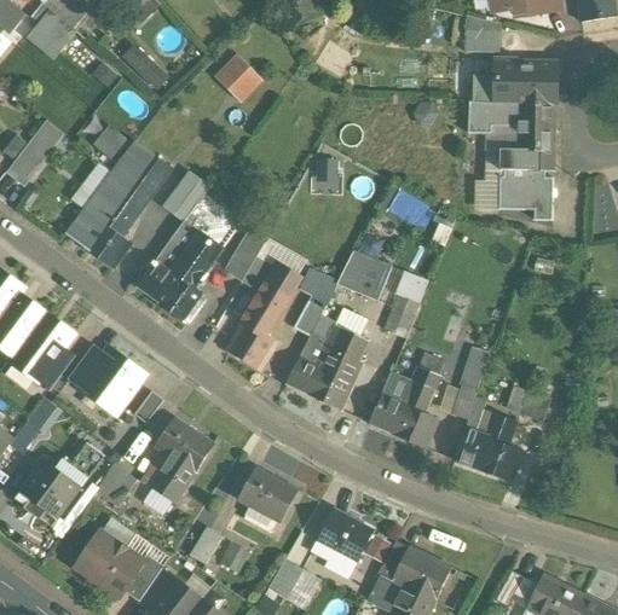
[(22,13),(5,0),(0,0),(0,24),(1,25),(1,27),(6,32),(22,13)]
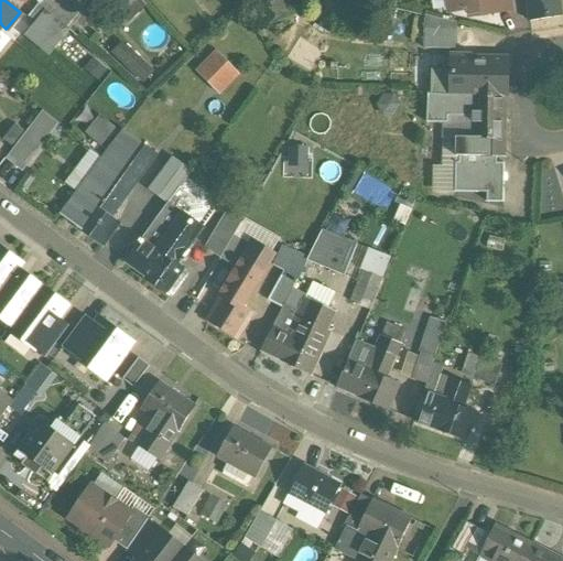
[(87,4),(82,0),(36,0),(38,1),(68,28),(87,4)]
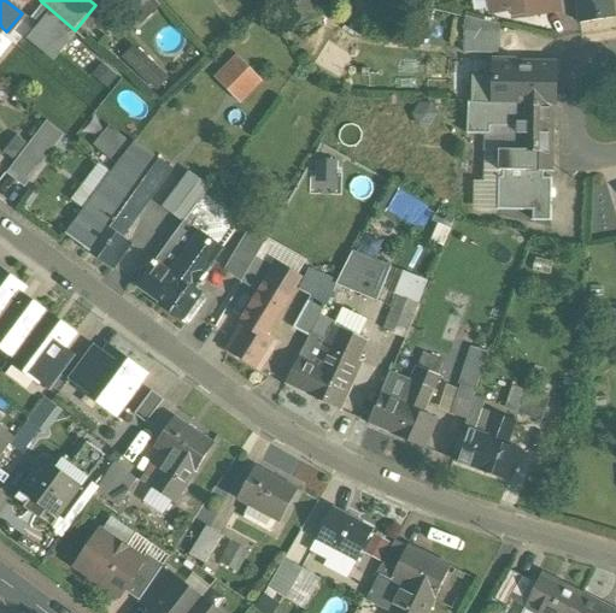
[(487,0),(488,7),(491,9),(510,5),(511,11),(514,12),(545,7),(544,0),(487,0)]
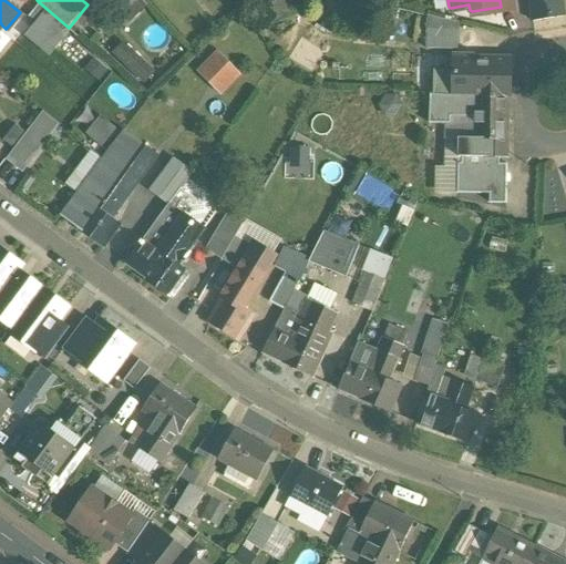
[(532,0),(535,21),(565,16),(565,12),(563,0),(532,0)]
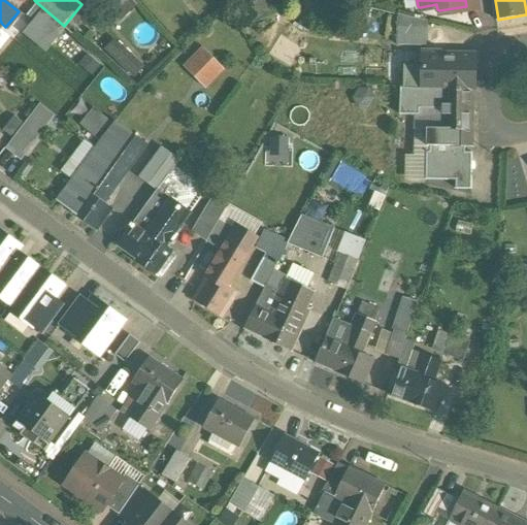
[(64,26),(35,1),(27,12),(33,18),(27,25),(50,43),(64,26)]
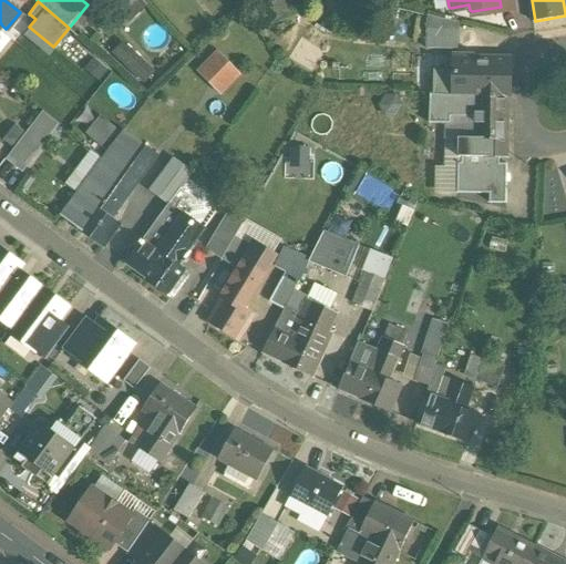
[(458,20),(426,13),(425,47),(456,47),(458,20)]
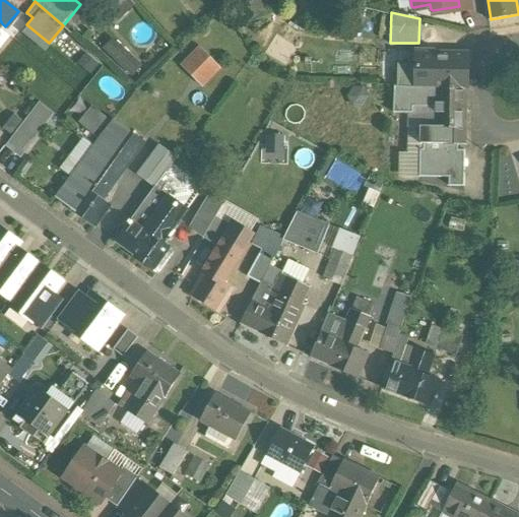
[(115,35),(105,46),(135,73),(145,62),(115,35)]
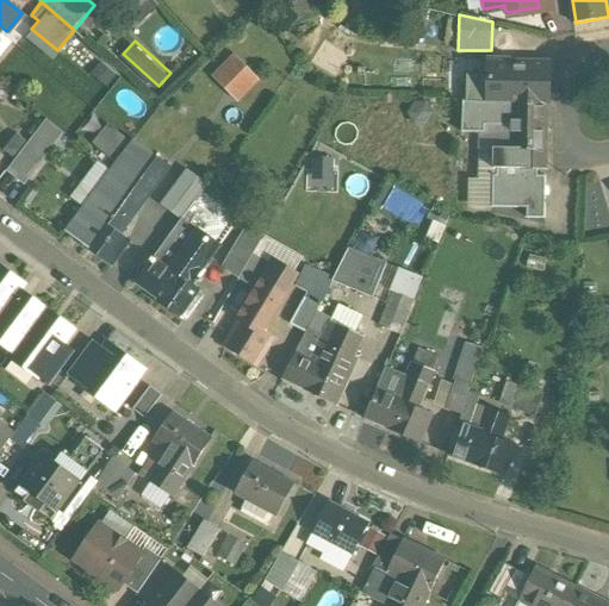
[(213,74),(243,99),(265,74),(236,49),(213,74)]
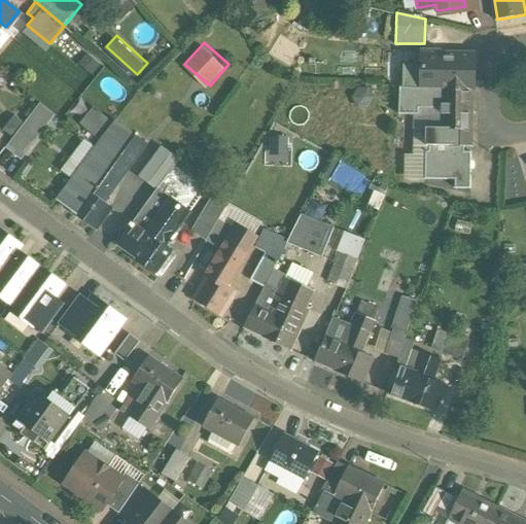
[(440,48),(424,48),(423,69),(437,69),(437,86),(474,88),(474,53),(456,53),(456,56),(440,56),(440,48)]
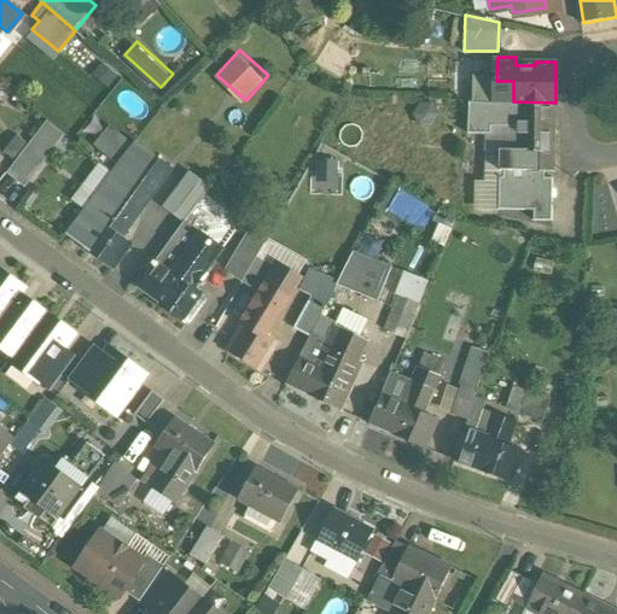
[(513,81),(496,81),(496,101),(505,101),(513,101),(513,81)]
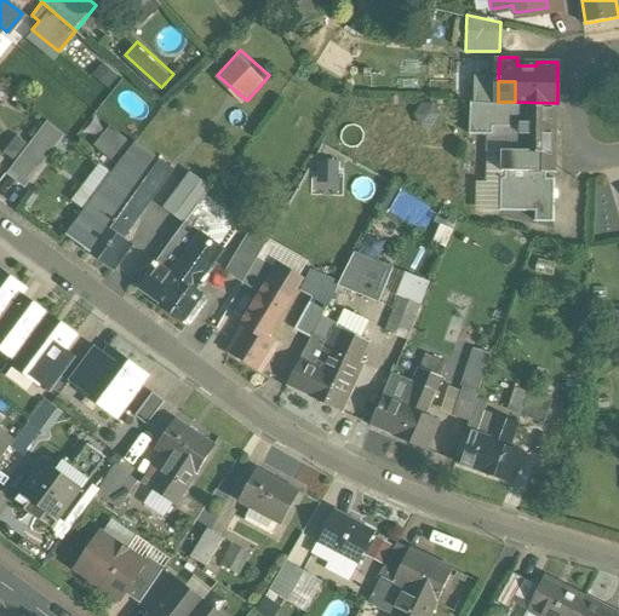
[(515,102),(506,102),(498,102),(470,101),(469,131),(491,132),(492,111),(519,113),(519,149),(496,149),(496,160),(500,160),(499,168),(552,170),(554,104),(557,104),(557,103),(515,102)]
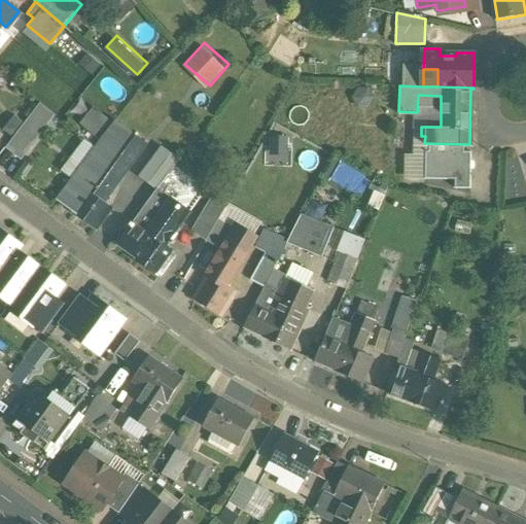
[(96,133),(110,115),(96,104),(81,120),(96,133)]
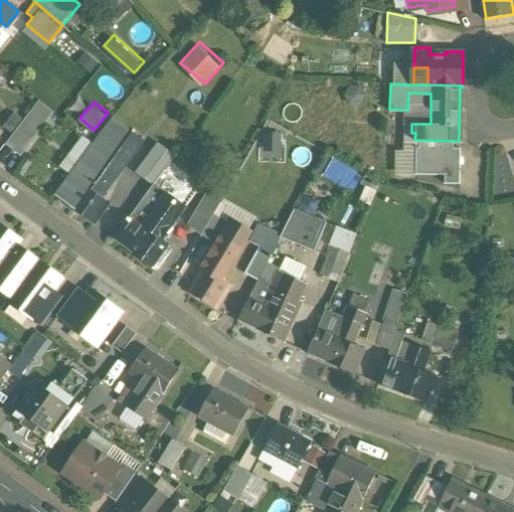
[(112,117),(54,194),(69,204),(69,205),(94,223),(109,202),(99,194),(140,137),(112,117)]
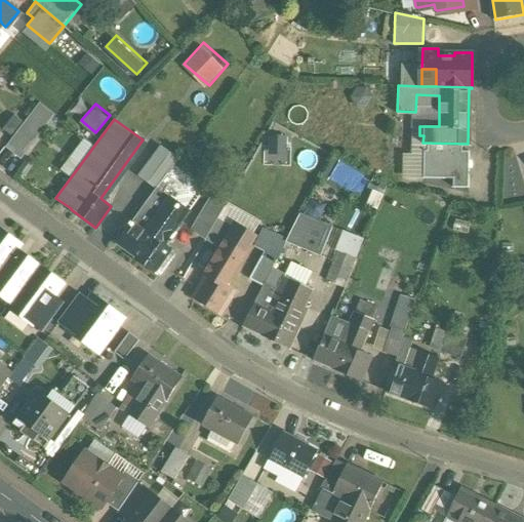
[(35,133),(22,123),(5,146),(17,156),(35,133)]
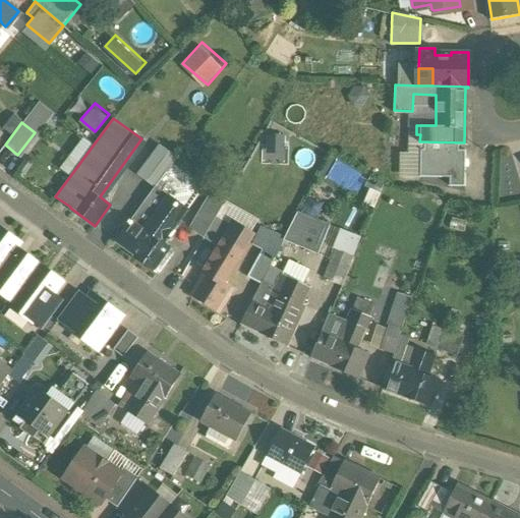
[(464,142),(419,141),(419,183),(464,184),(464,142)]
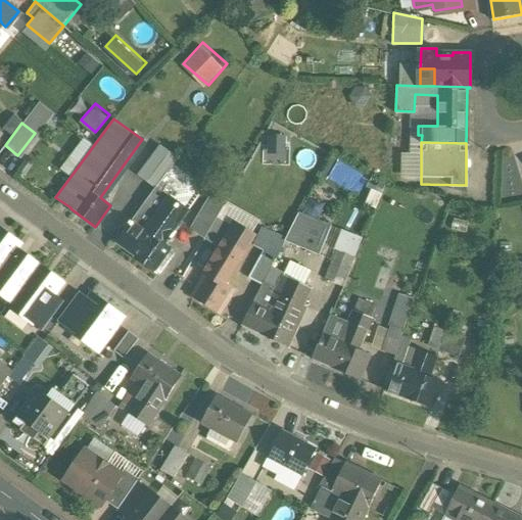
[(160,144),(138,175),(154,187),(155,186),(177,156),(160,144)]
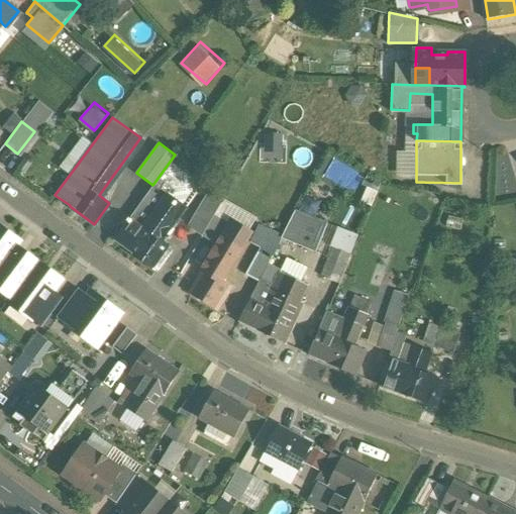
[(281,158),(281,144),(258,144),(258,157),(281,158)]
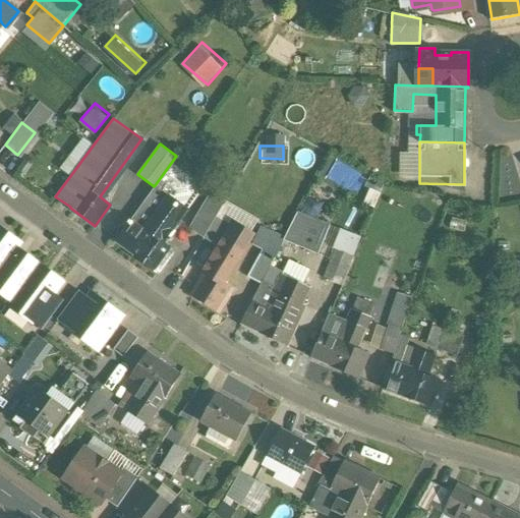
[(168,195),(155,185),(154,186),(143,200),(157,211),(168,195)]
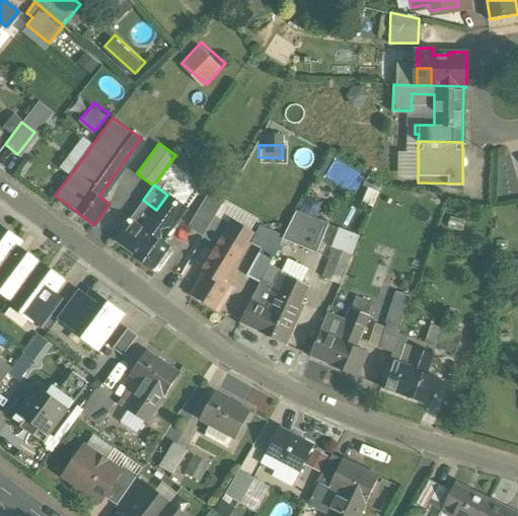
[(225,196),(211,187),(187,226),(201,235),(213,215),(215,215),(219,208),(225,196)]
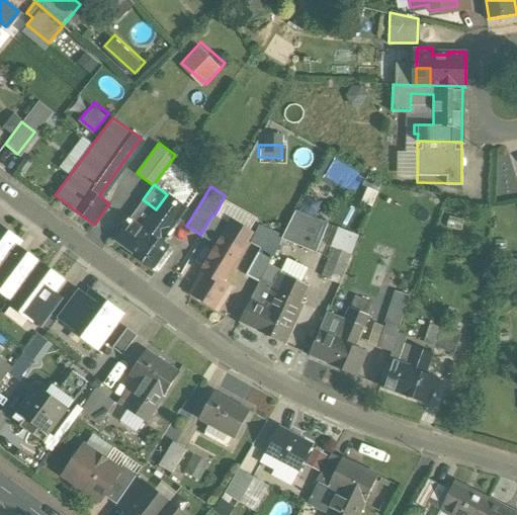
[(156,209),(143,199),(114,239),(156,269),(172,247),(162,240),(185,206),(167,194),(156,209)]
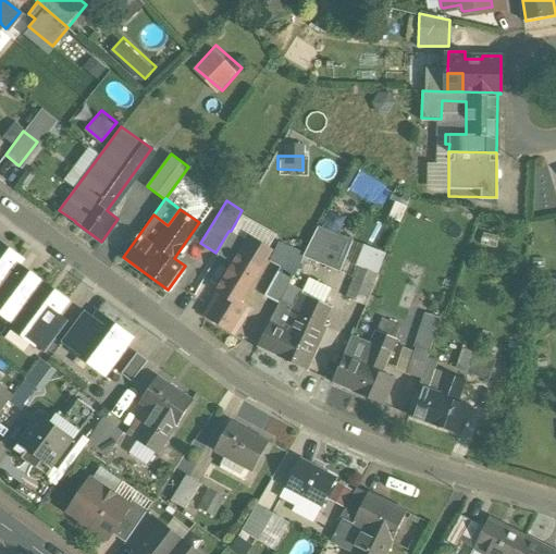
[(335,234),(318,226),(304,253),(304,255),(338,269),(347,248),(332,242),(335,234)]
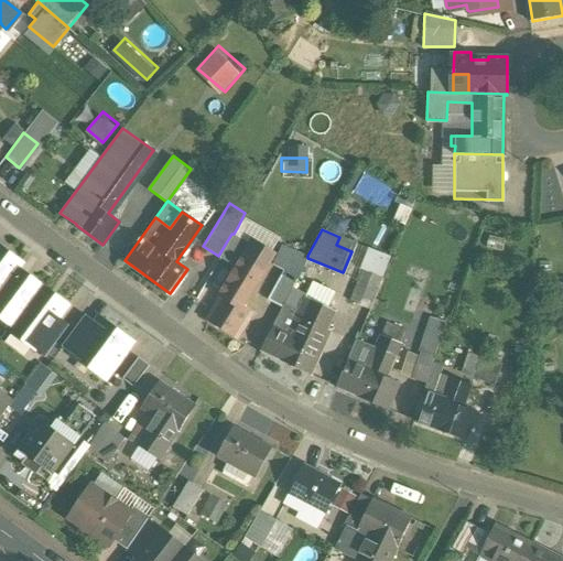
[(241,256),(249,244),(234,234),(231,234),(218,256),(236,266),(241,256)]
